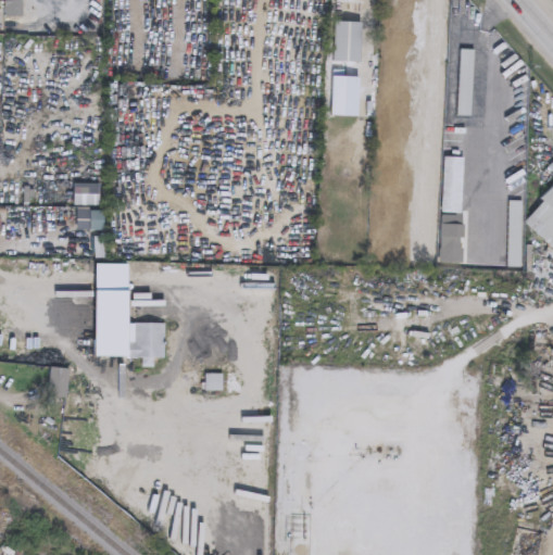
[(24,0),(24,16),(5,16),(5,0),(24,0)]
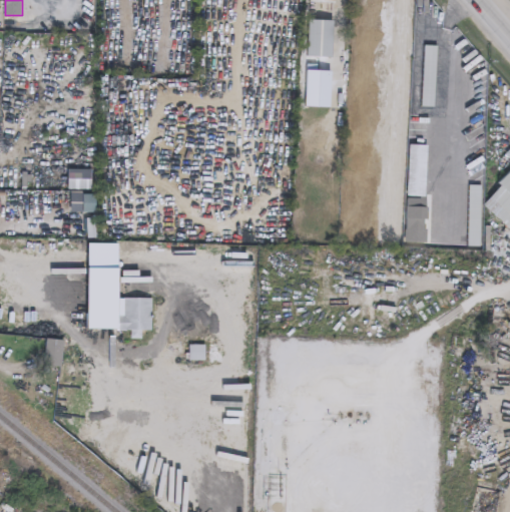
[(333,19),(333,56),(309,56),(309,19),(333,19)]
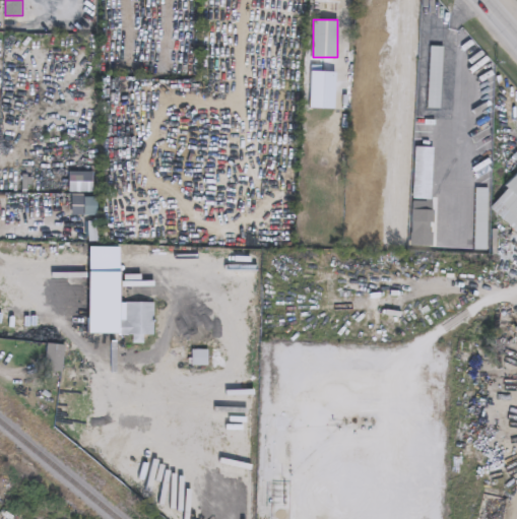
[(442,108),(429,108),(431,46),(444,46),(442,108)]
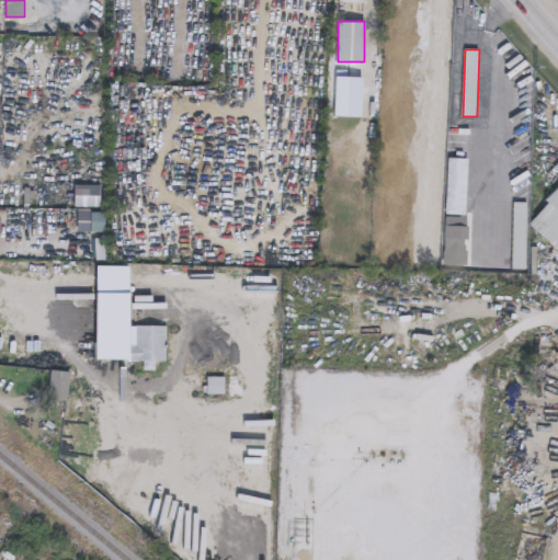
[(469,158),(467,266),(445,265),(447,158),(469,158)]
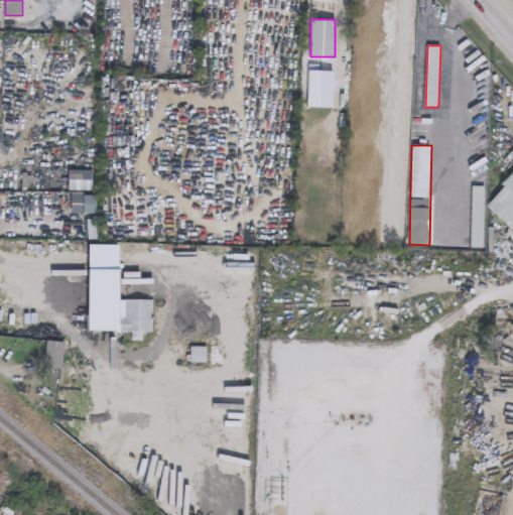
[(512,195),(502,184),(512,172),(512,195)]
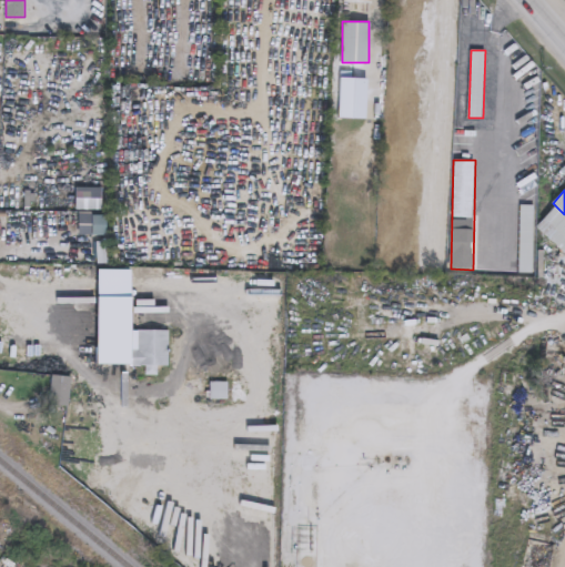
[(521,205),(533,205),(533,272),(521,272),(521,205)]
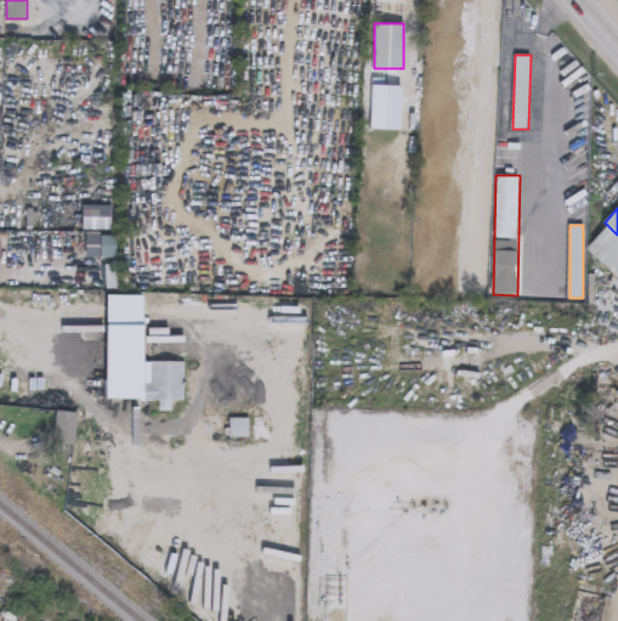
[(152,384),(152,361),(186,361),(185,401),(145,400),(146,384),(152,384)]
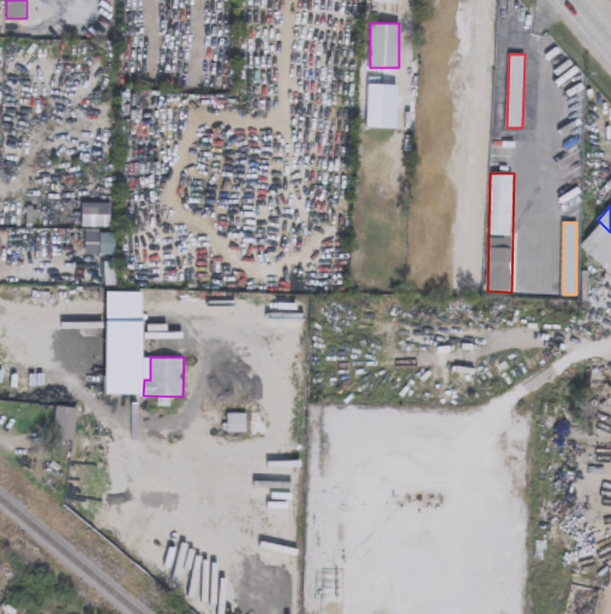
[(77,439),(55,439),(55,406),(77,406),(77,439)]
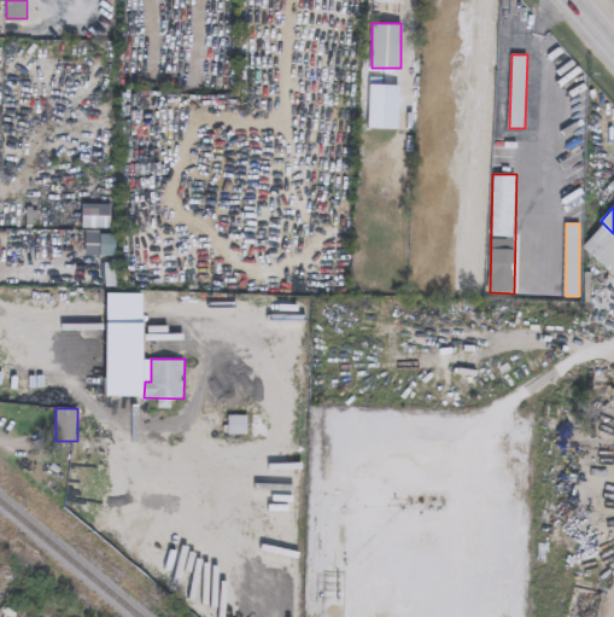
[(246,434),(231,431),(232,415),(249,417),(246,434)]
